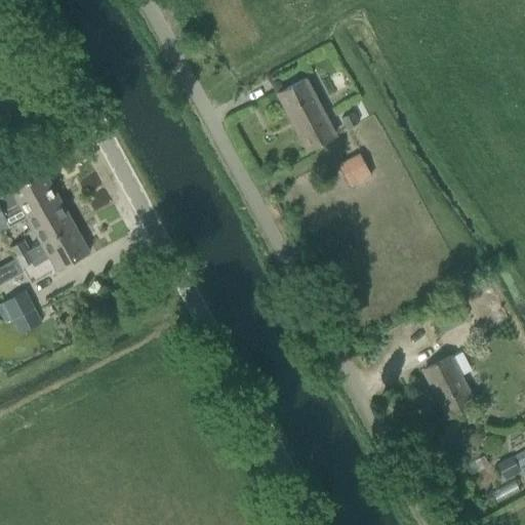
[(278,93),(308,150),(334,135),(305,79),(278,93)]
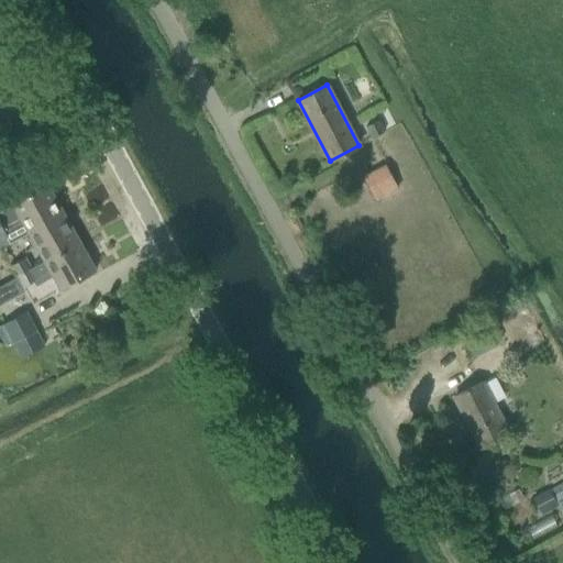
[(378,120),(365,127),(372,140),(385,132),(378,120)]
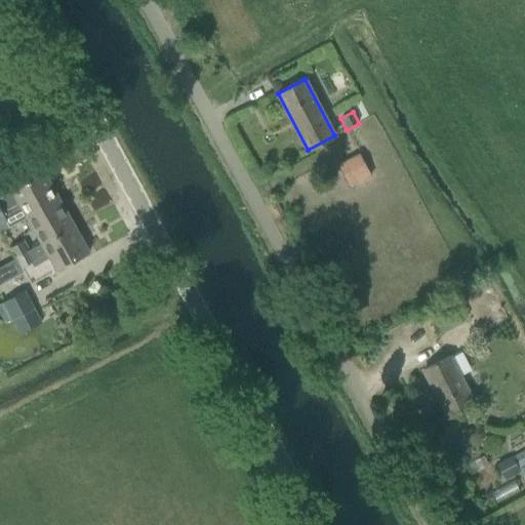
[(337,164),(350,187),(371,175),(359,153),(337,164)]
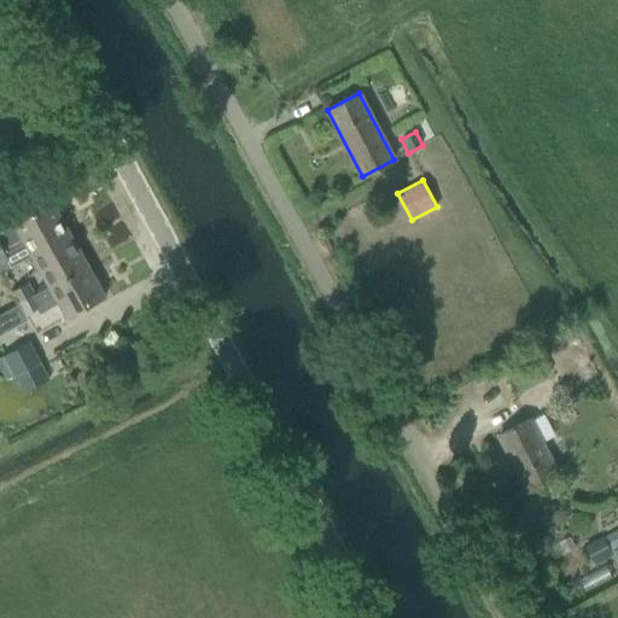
[(0,242),(0,273),(12,268),(12,267),(33,256),(40,269),(79,249),(51,200),(13,221),(19,233),(0,244),(0,242)]
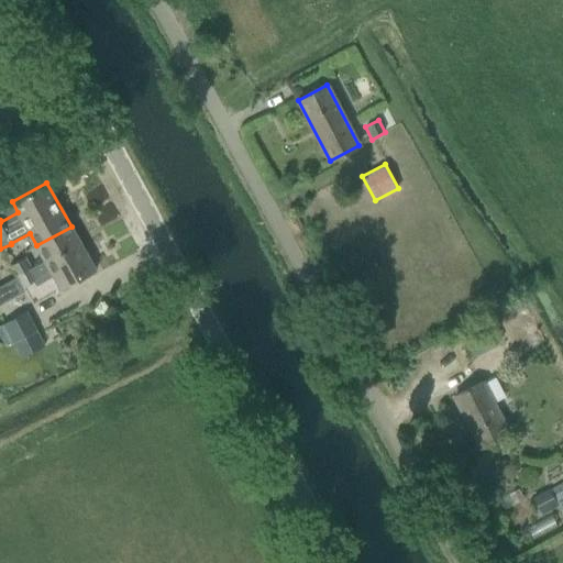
[(53,276),(61,289),(96,271),(72,227),(36,245),(44,261),(31,268),(25,257),(11,266),(23,287),(33,282),(36,286),(53,276)]
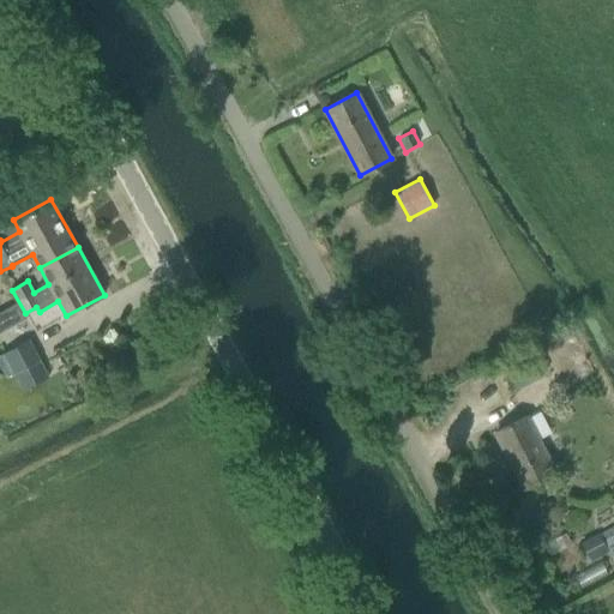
[(4,353),(14,374),(40,361),(29,339),(4,353)]
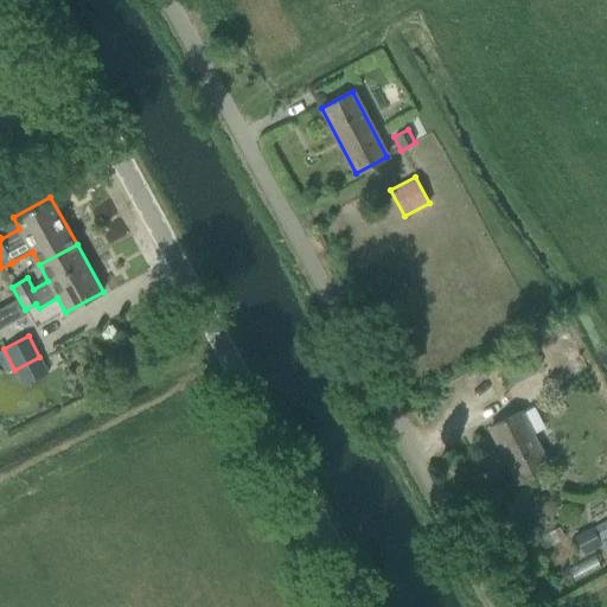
[(490,428),(518,481),(549,466),(521,411),(490,428)]
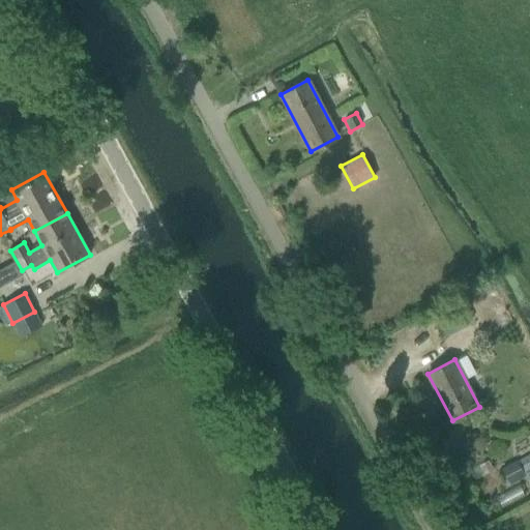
[(517,460),(501,469),(510,484),(526,476),(527,475),(529,479),(529,453),(518,461),(517,461),(517,460)]
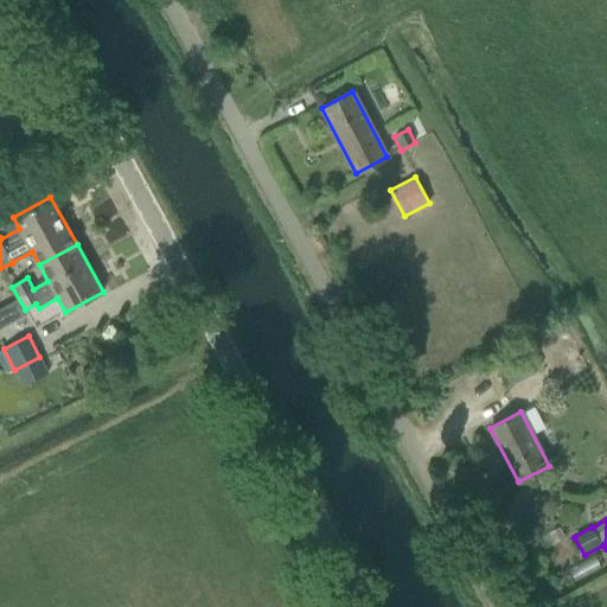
[(560,528),(554,531),(560,541),(566,537),(560,528)]
